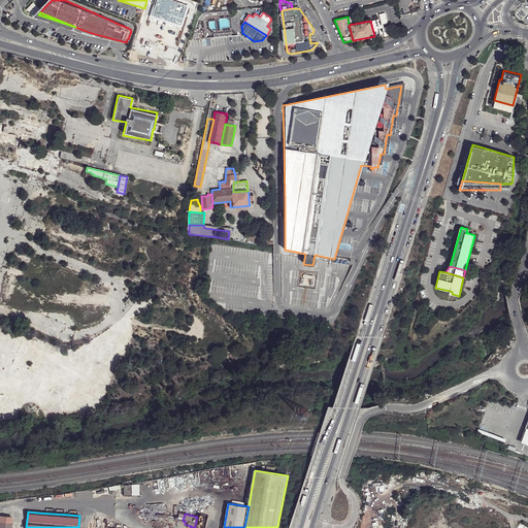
[(0,515),(0,527),(9,527),(11,517),(0,515)]
